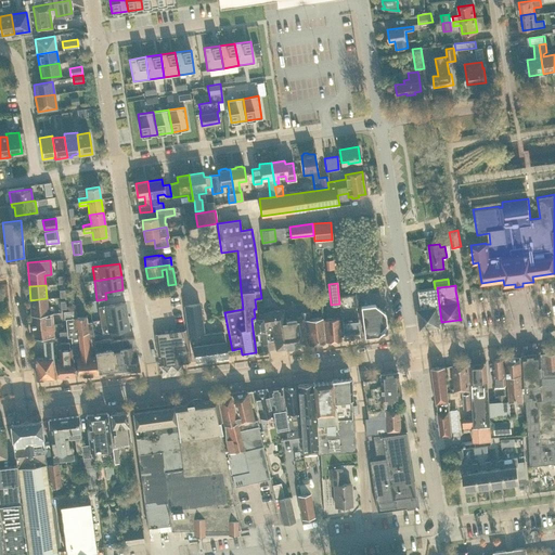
[(435,288),(418,291),(423,325),(441,322),(437,287),(435,288)]
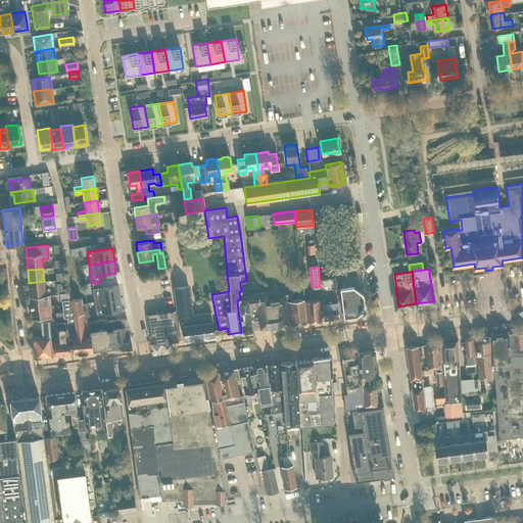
[(333,299),(332,288),(332,287),(334,287),(333,277),(320,279),(324,320),(339,318),(337,299),(333,299)]
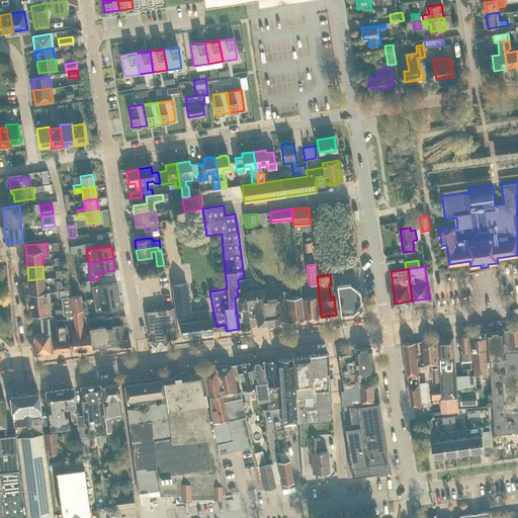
[(45,292),(45,288),(44,278),(28,280),(29,293),(45,292)]
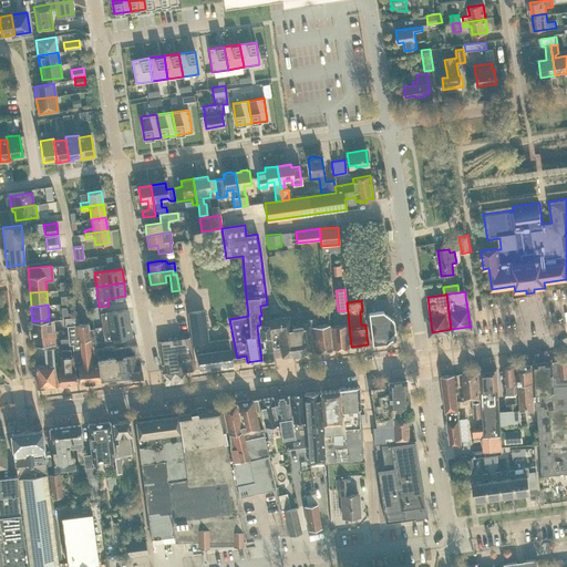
[(102,327),(130,322),(127,308),(106,311),(101,312),(100,312),(102,327)]
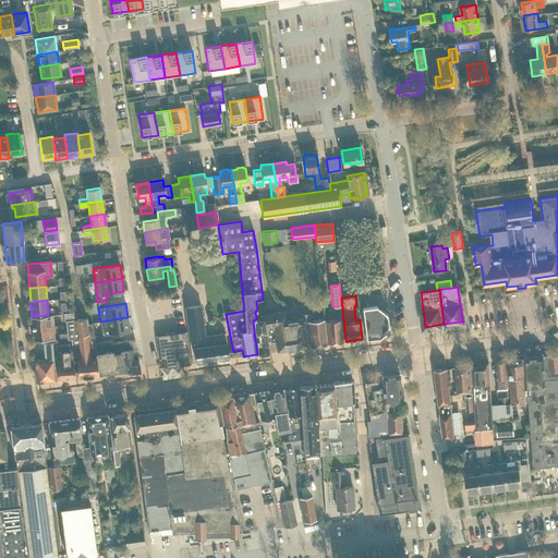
[(184,306),(189,339),(190,338),(192,349),(194,349),(196,364),(229,360),(225,332),(206,335),(202,304),(184,306)]
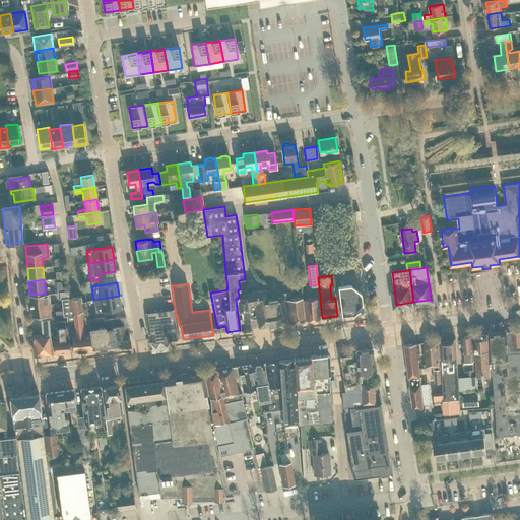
[(363,312),(363,310),(363,307),(362,305),(363,304),(361,293),(351,285),(338,287),(341,316),(354,314),(355,313),(358,314),(361,314),(363,312)]
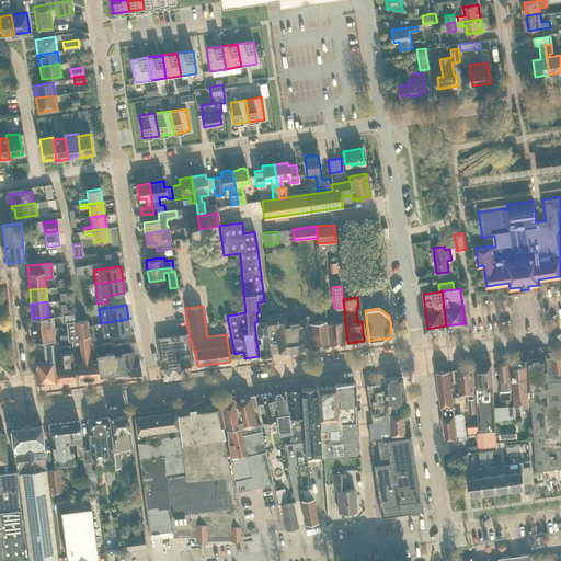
[(87,320),(77,321),(77,313),(64,315),(65,322),(66,322),(67,334),(68,340),(68,341),(71,341),(73,358),(77,357),(79,379),(99,378),(95,359),(94,348),(94,345),(93,336),(91,325),(87,327),(87,320)]
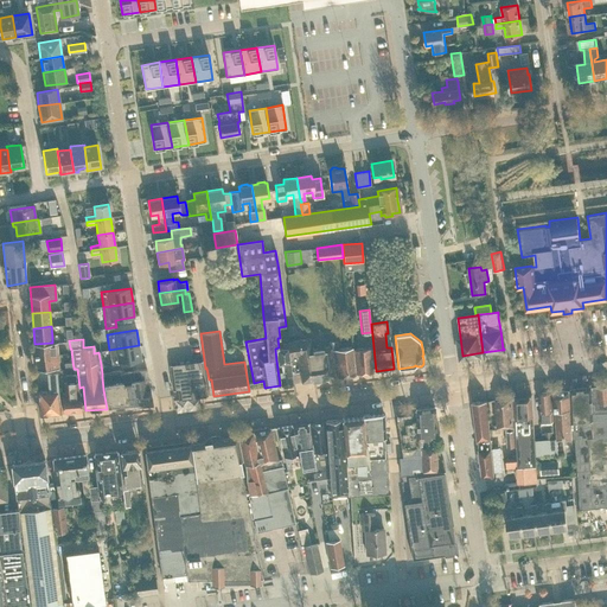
[(312,349),(311,339),(287,342),(288,347),(287,347),(289,368),(291,366),(294,366),(295,371),(301,370),(302,381),(336,376),(334,364),(337,363),(338,376),(355,374),(352,347),(337,349),(336,342),(328,343),(330,346),(312,349)]
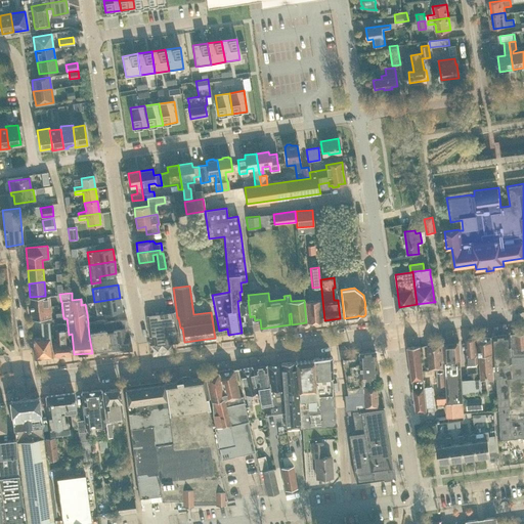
[(51,317),(49,300),(49,295),(45,296),(30,297),(32,319),(51,317)]
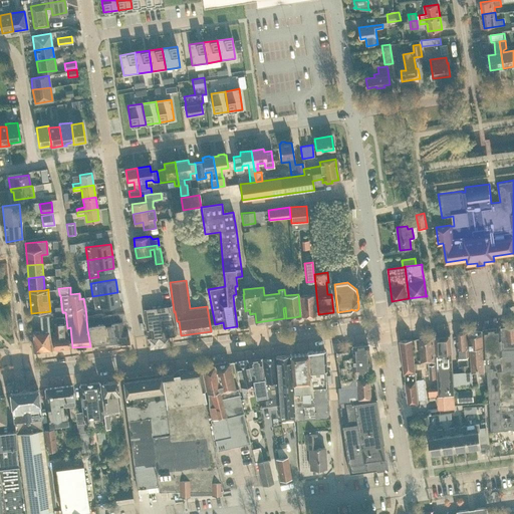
[(117,292),(92,296),(94,308),(119,304),(117,292)]
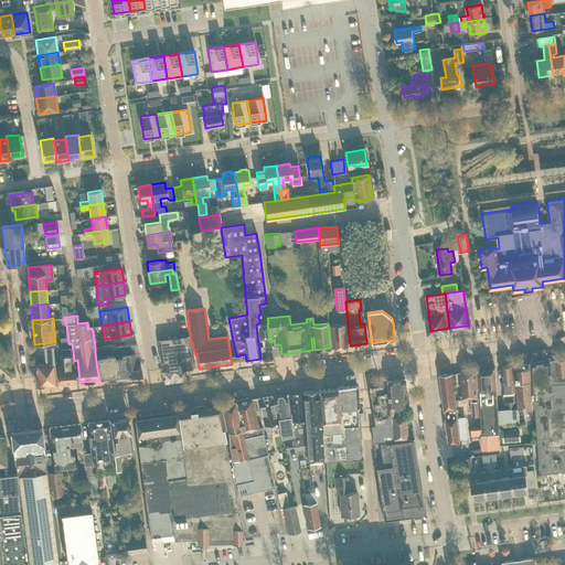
[(273,356),(270,341),(269,342),(267,323),(259,324),(258,337),(262,338),(263,344),(260,344),(262,358),(273,356)]
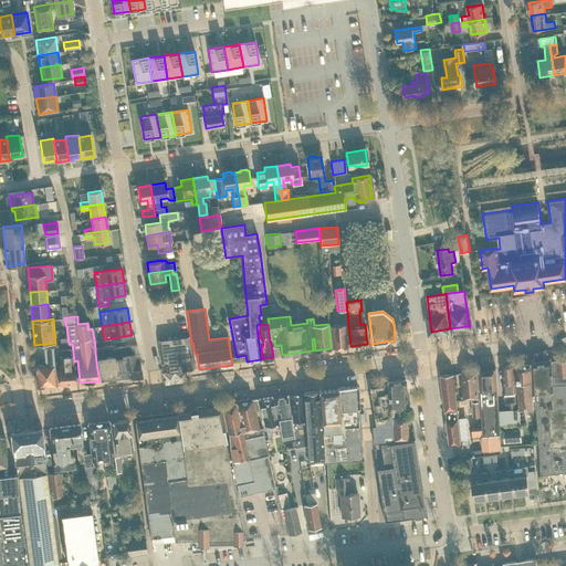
[(333,347),(347,346),(345,324),(331,325),(333,347)]
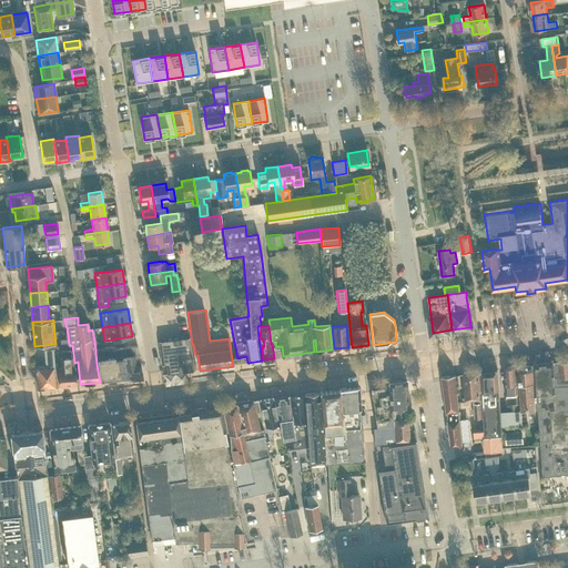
[(194,371),(191,351),(190,338),(159,343),(162,363),(166,362),(168,374),(194,371)]
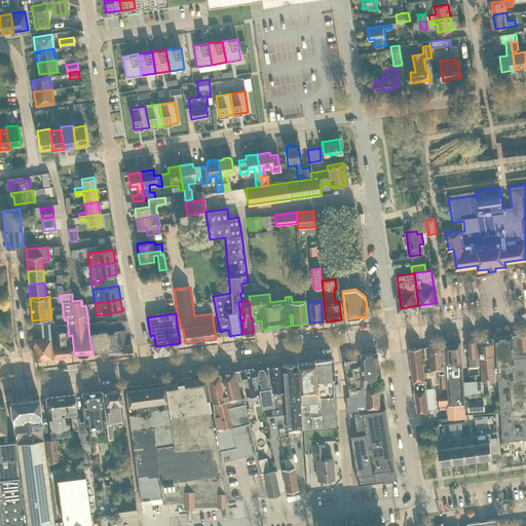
[(104,321),(88,324),(88,327),(89,337),(92,354),(132,350),(130,344),(127,320),(104,324),(104,321)]
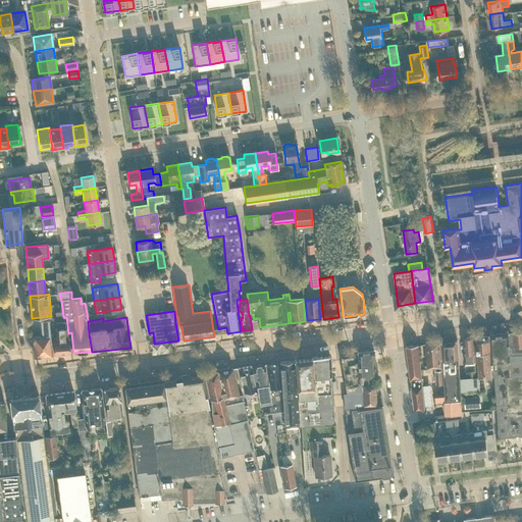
[(35,356),(52,355),(49,319),(32,320),(33,329),(33,335),(35,356)]
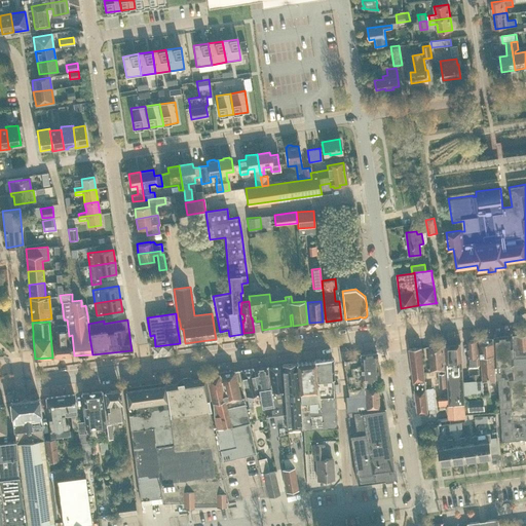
[(69,357),(68,343),(67,331),(62,331),(55,331),(57,344),(53,344),(54,358),(69,357)]
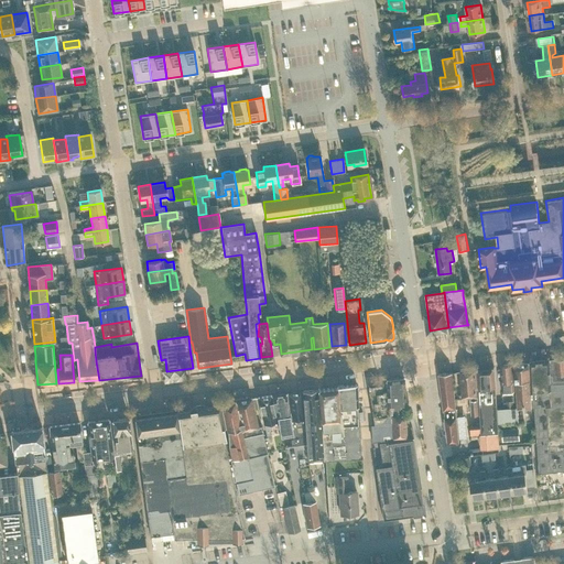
[(563,357),(550,359),(552,407),(553,412),(563,410),(563,357)]
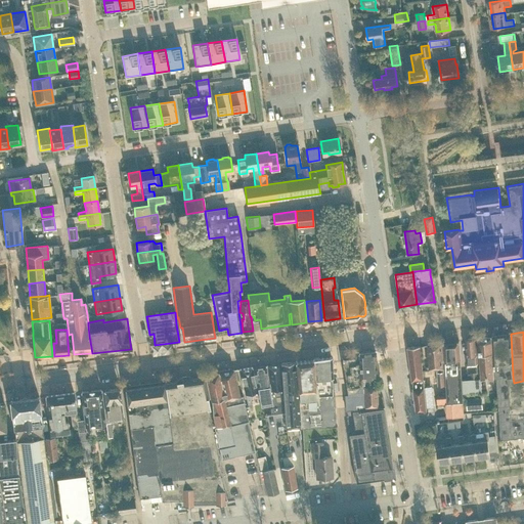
[(514,383),(513,378),(511,334),(491,337),(493,379),(496,379),(498,418),(503,417),(503,407),(511,406),(509,392),(515,391),(514,383)]
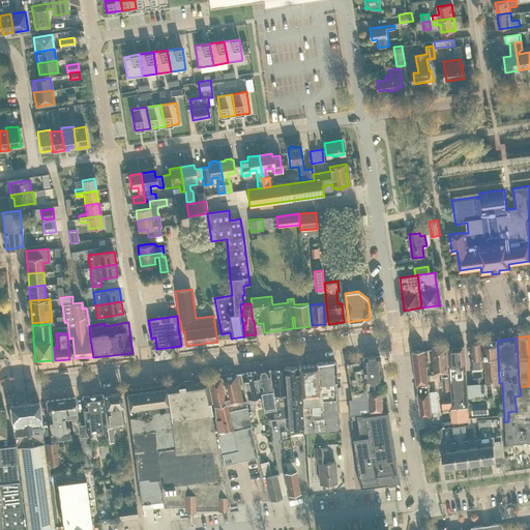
[(487,384),(499,383),(497,341),(483,342),(486,383),(483,383),(473,384),(467,384),(468,398),(488,396),(487,384)]
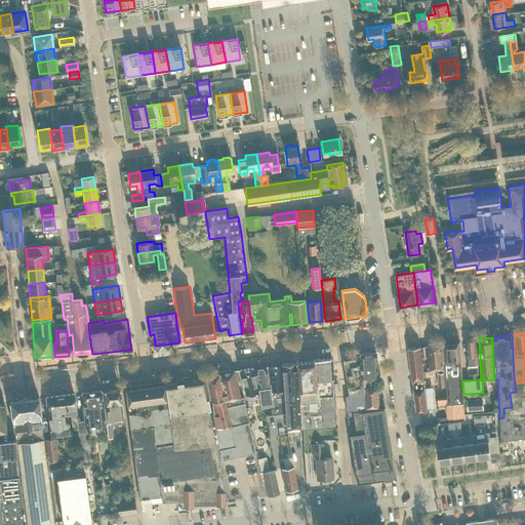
[(479,364),(478,356),(477,338),(466,340),(467,365),(468,365),(468,368),(478,367),(478,364),(479,364)]
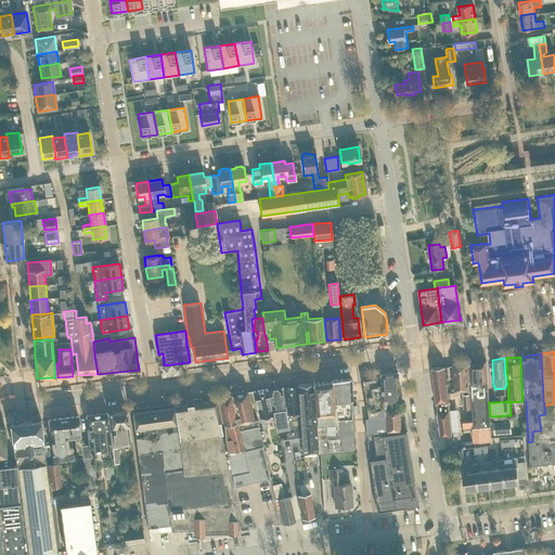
[(473,417),(474,427),(491,425),(489,402),(486,361),(468,362),(469,382),(470,382),(472,404),(473,417)]
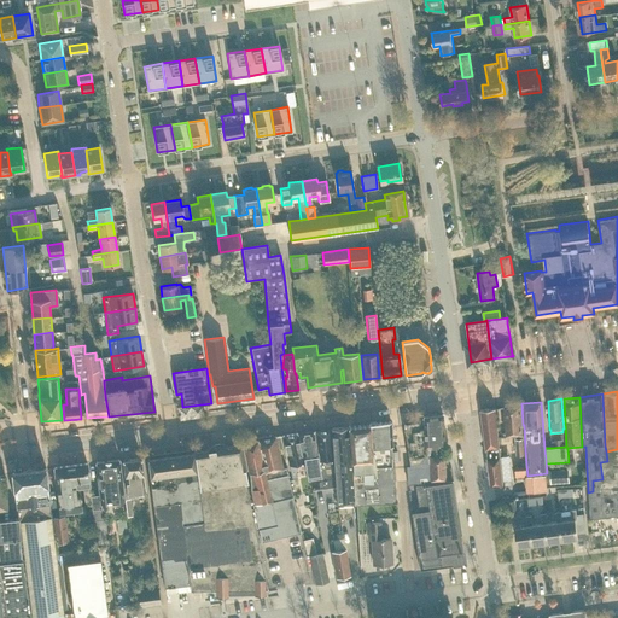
[(505,424),(523,421),(522,404),(503,407),(505,424)]
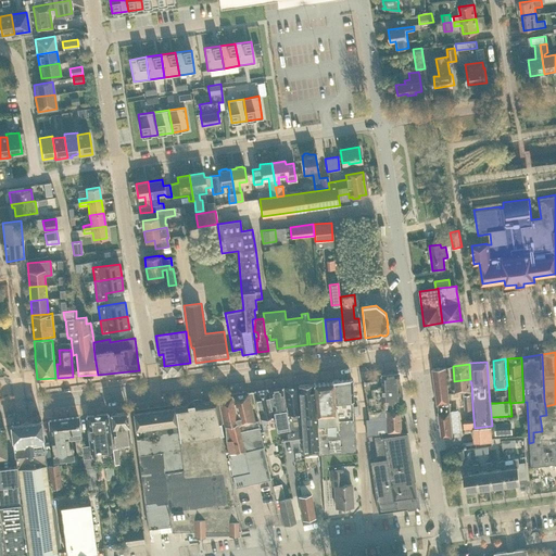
[(439,407),(450,406),(446,367),(432,368),(438,404),(439,404),(439,407)]
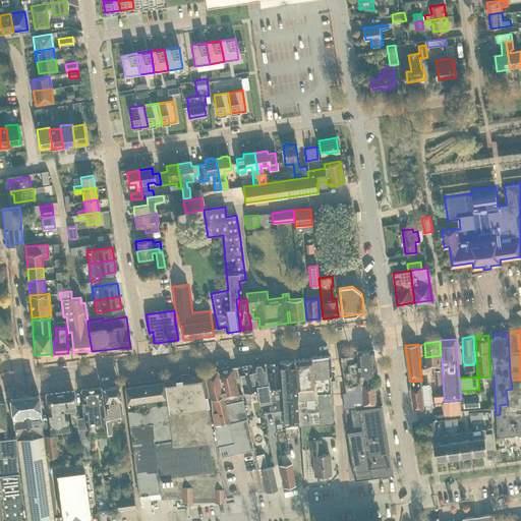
[(366,375),(374,375),(372,349),(356,351),(357,356),(340,358),(345,393),(343,393),(344,410),(352,409),(351,407),(374,404),(373,382),(366,383),(366,375)]
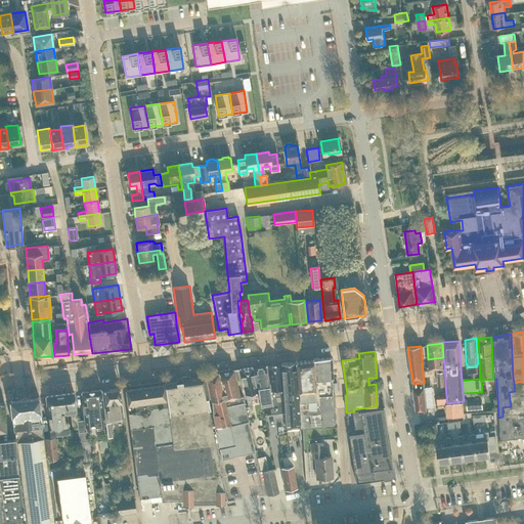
[(316,390),(333,387),(333,378),(332,357),(314,359),(316,390)]
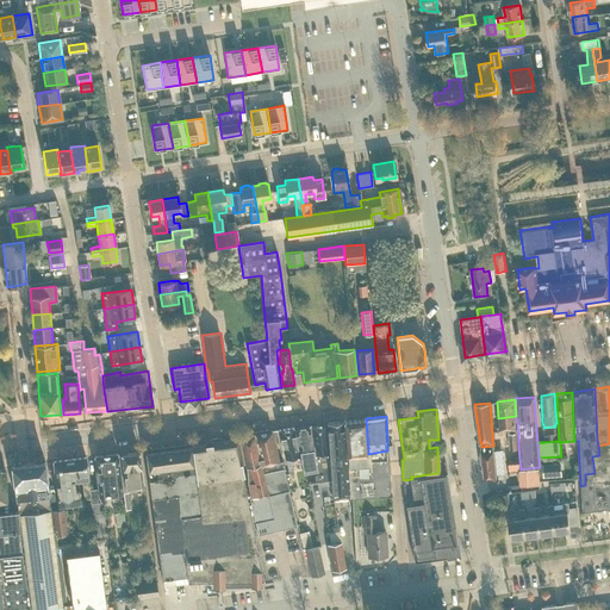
[(516,429),(516,416),(498,418),(499,430),(509,430),(510,450),(518,450),(517,433),(516,433),(516,429)]
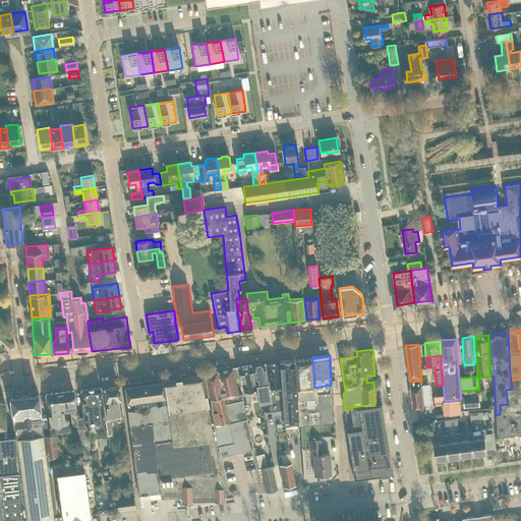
[(331,385),(314,388),(312,357),(293,359),(300,424),(298,424),(298,425),(333,423),(331,385)]
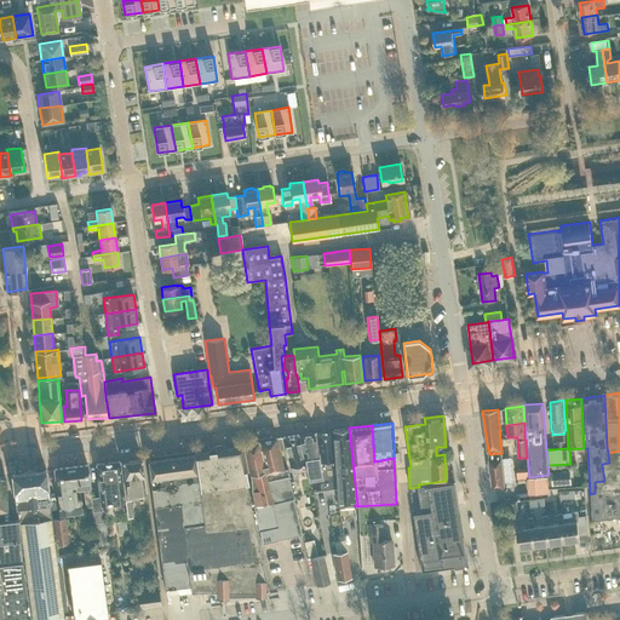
[(355,505),(357,505),(349,428),(332,430),(338,506),(355,505)]
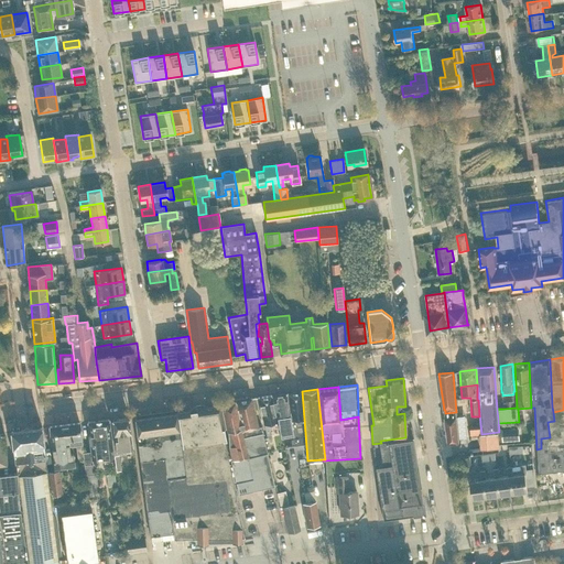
[(304,426),(304,425),(303,418),(302,391),(286,392),(291,420),(292,426),(293,437),(294,445),(305,445),(305,436),(305,430),(302,431),(301,426),(304,426)]
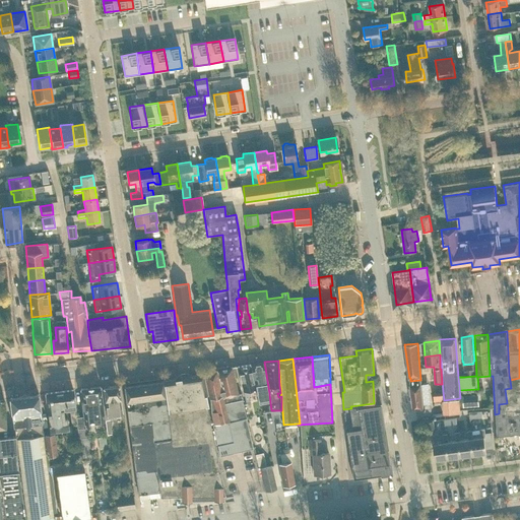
[(255,385),(258,397),(258,402),(269,400),(267,383),(264,362),(251,364),(255,385)]
